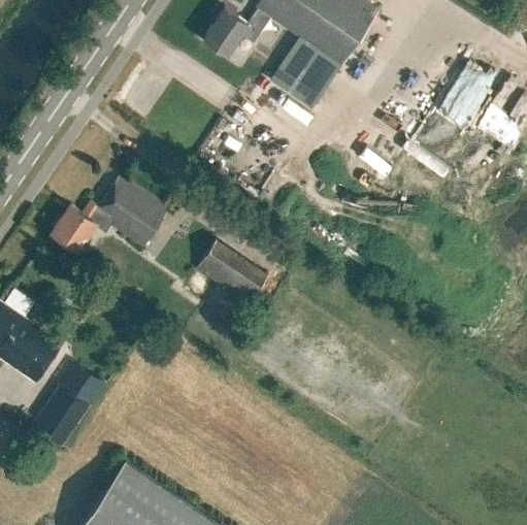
[(341,65),(379,10),(363,0),(261,0),(256,8),(258,10),(249,24),(225,7),(204,37),(229,55),(242,35),(254,43),(271,18),(341,65)]
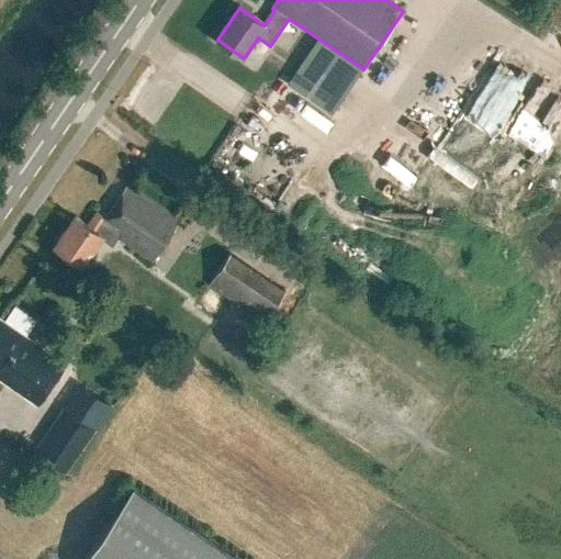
[(123,231),(118,239),(154,264),(181,222),(128,187),(108,220),(107,221),(123,231)]
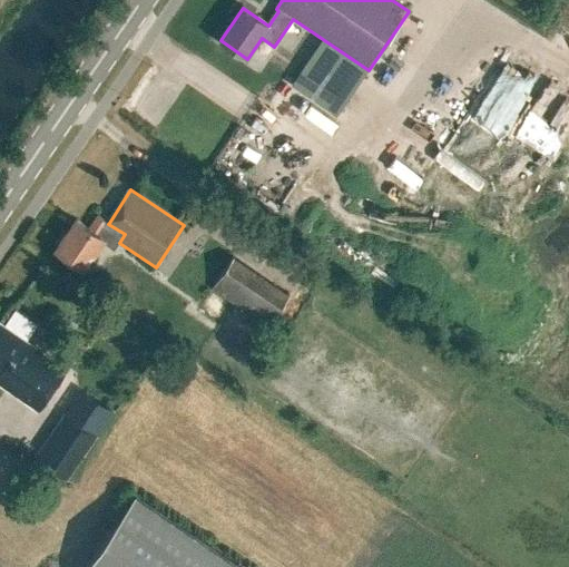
[(56,251),(85,271),(105,243),(115,250),(119,243),(125,234),(108,224),(109,223),(99,216),(90,228),(77,220),(56,251)]
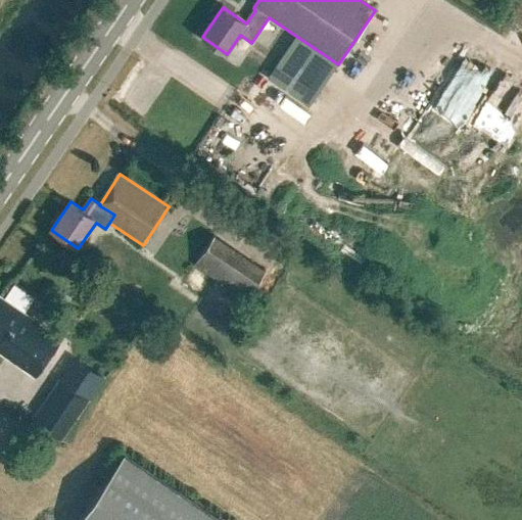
[(189,271),(243,302),(264,268),(209,236),(189,271)]
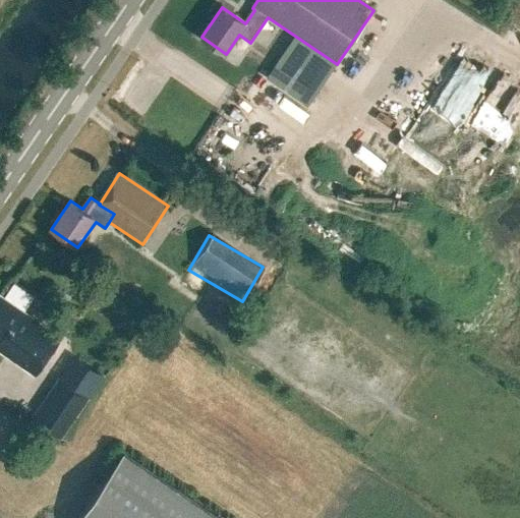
[(0,352),(36,378),(62,339),(0,296),(0,352)]
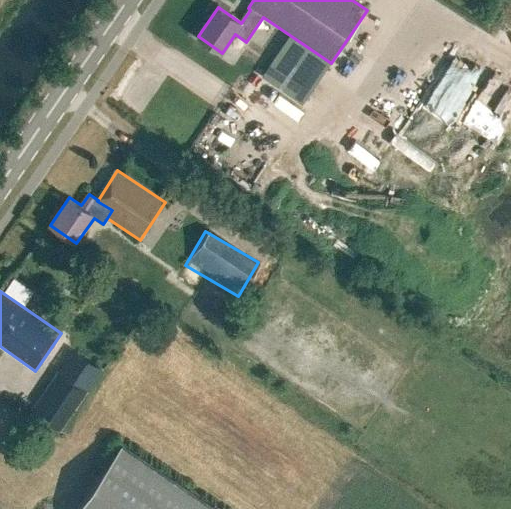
[(60,431),(88,390),(87,390),(59,371),(58,370),(30,411),(60,431)]
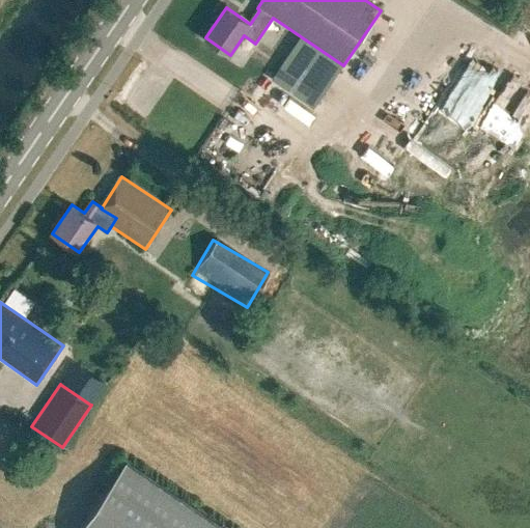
[(221,527),(128,464),(83,527),(221,527)]
